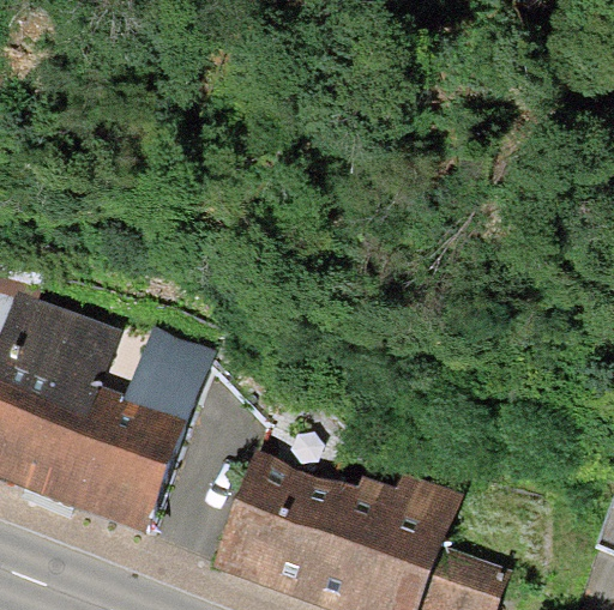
[(0,478),(31,491),(50,499),(80,417),(89,421),(103,385),(124,330),(17,289),(0,333),(0,478)]
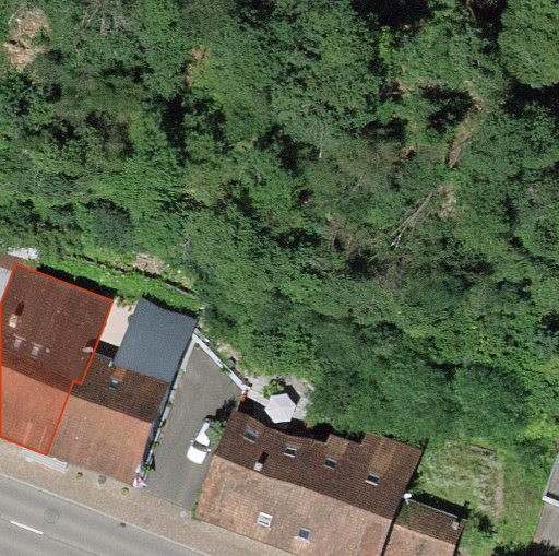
[(94,351),(81,383),(73,380),(46,454),(59,459),(132,487),(171,383),(197,318),(140,296),(116,358),(94,351)]
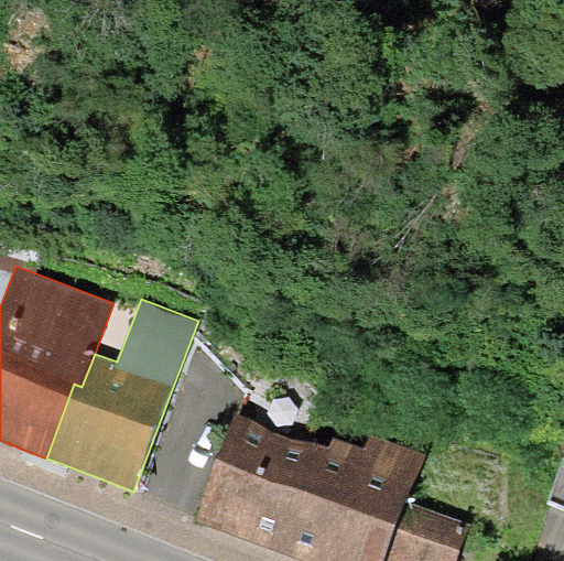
[(426,455),(372,434),(366,452),(334,440),(329,449),(238,414),(196,524),(296,560),(386,560),(387,560),(408,503),(426,455)]
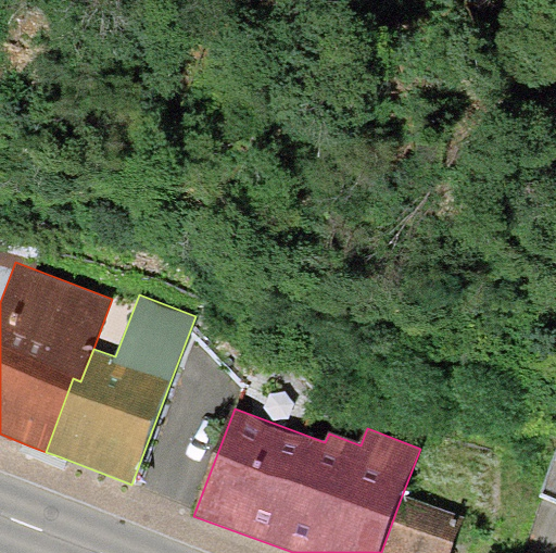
[(555,454),(542,492),(555,499),(555,454)]
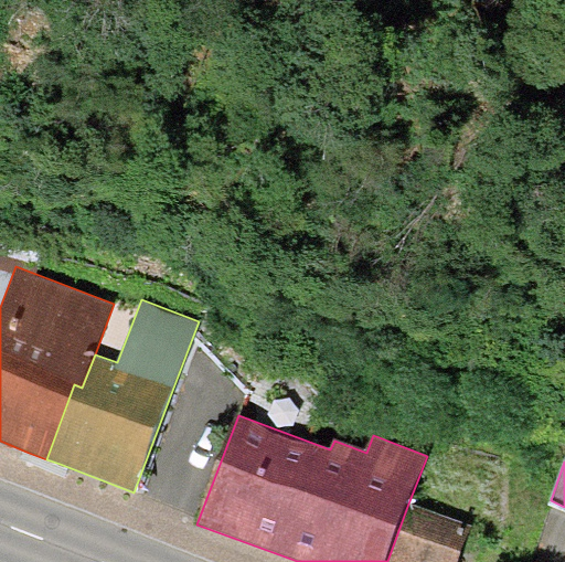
[(456,561),(468,527),(408,504),(387,561),(391,561),(456,561)]
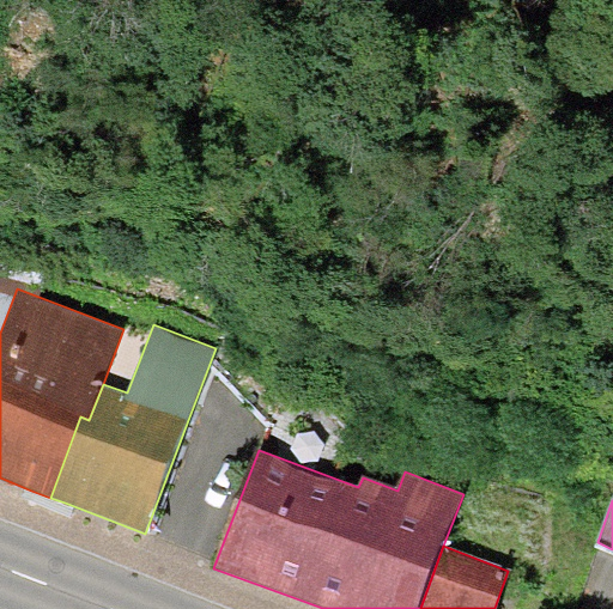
All buildings are outlined.
